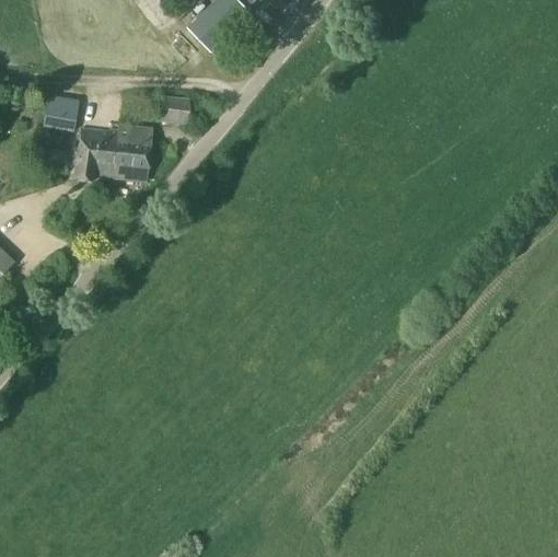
[(253,12),(246,6),(251,0),(198,0),(181,18),(188,26),(213,53),(253,12)]
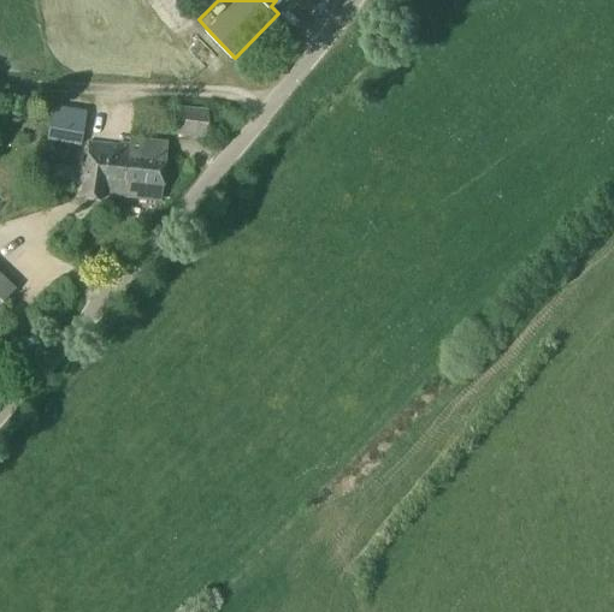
[(166,3),(146,15),(161,41),(182,29),(166,3)]
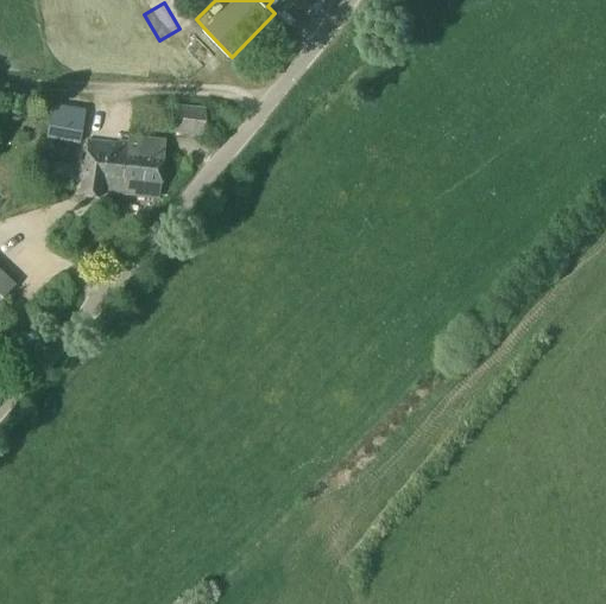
[(88,103),(55,99),(52,118),(84,122),(88,103)]
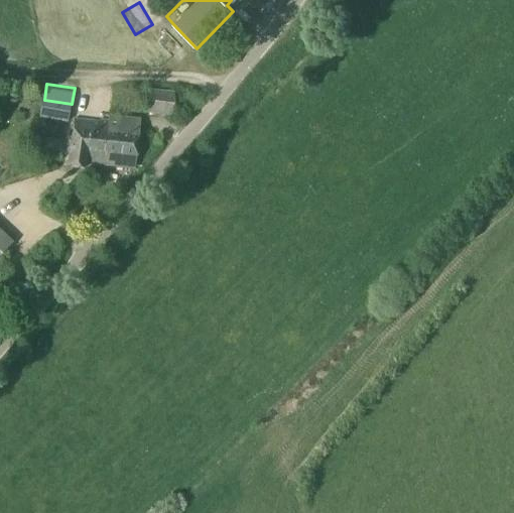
[(145,110),(175,113),(177,90),(147,87),(145,110)]
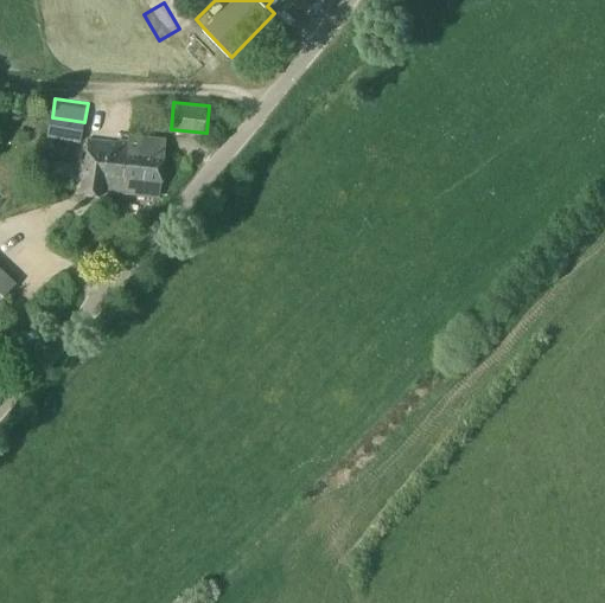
[(123,171),(121,192),(160,197),(166,138),(129,134),(129,140),(128,154),(126,154),(123,171)]
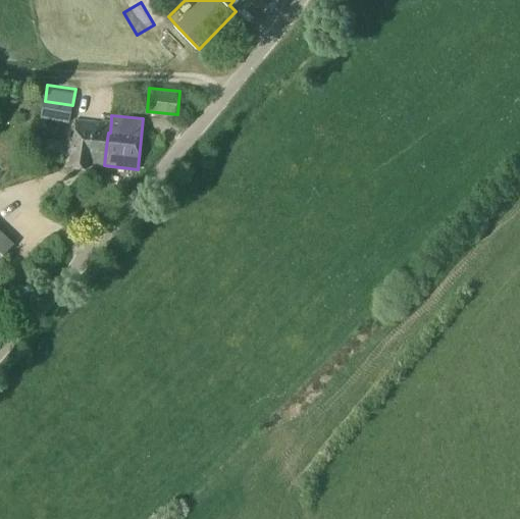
[(88,163),(104,165),(106,147),(108,133),(110,133),(111,120),(102,119),(101,121),(76,118),(69,165),(88,167),(88,163)]
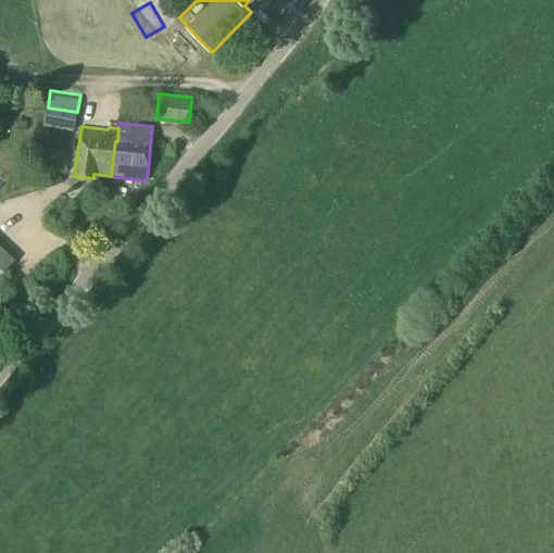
[(0,246),(0,274),(2,273),(14,260),(0,246)]
